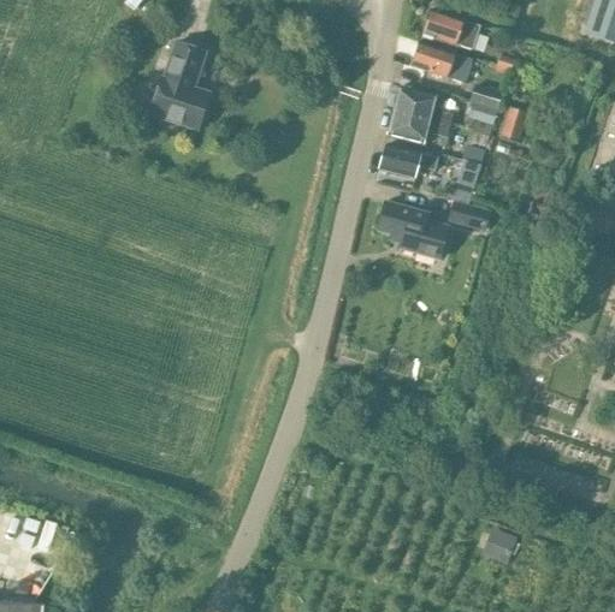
[(595,0),(585,30),(614,40),(614,0),(595,0)]
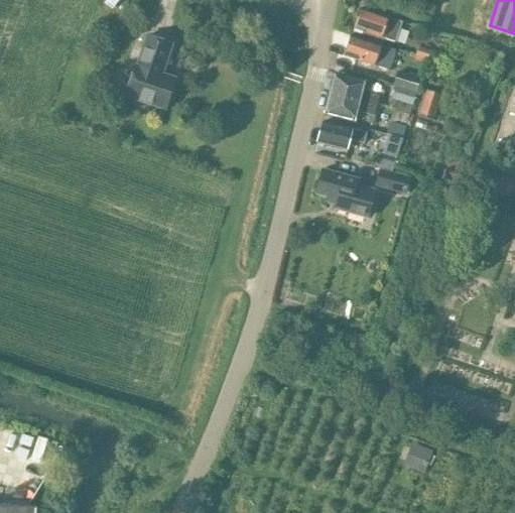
[(355,26),(353,32),(381,41),(383,35),(387,36),(394,39),(397,30),(400,20),(388,16),(388,15),(361,6),(354,26),(355,26)]
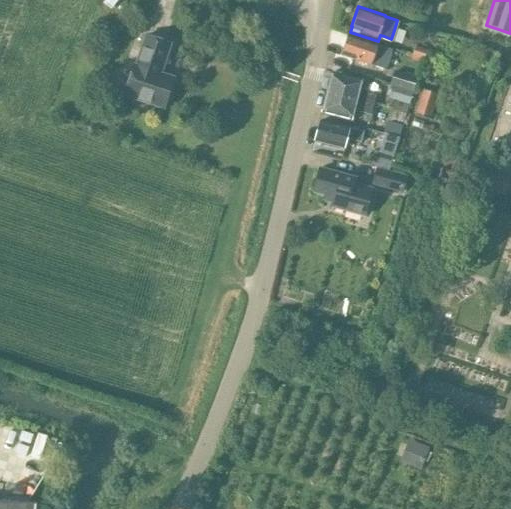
[(349,32),(342,53),(371,62),(386,67),(393,48),(377,43),(377,42),(378,41),(350,32),(349,32)]
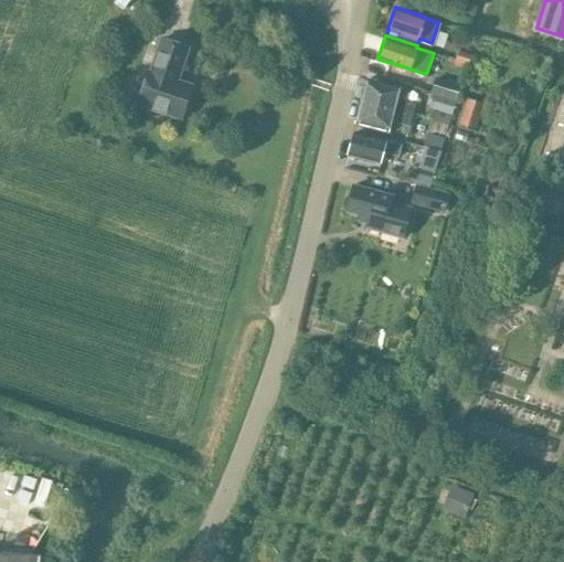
[(145,84),(141,85),(139,95),(140,97),(138,103),(181,117),(192,84),(178,80),(189,46),(161,38),(150,70),(149,70),(145,84)]
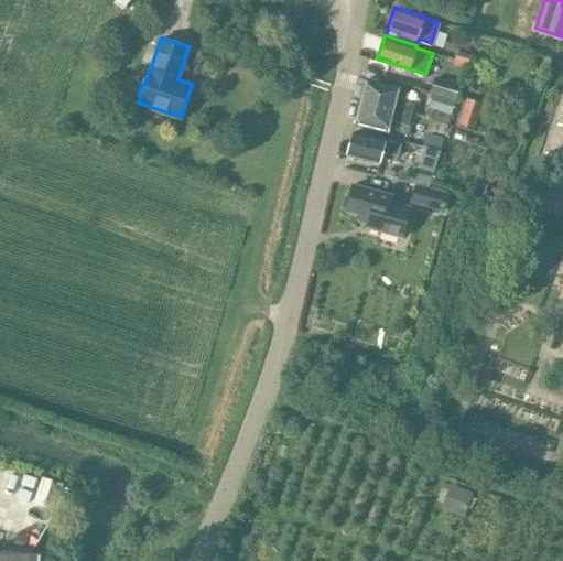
[(454,64),(465,67),(467,67),(472,54),(458,50),(454,64)]
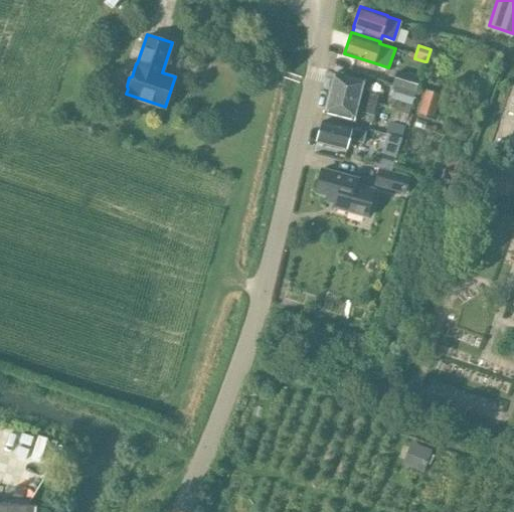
[(379,93),(363,89),(365,77),(334,69),(329,92),(376,104),(379,93)]
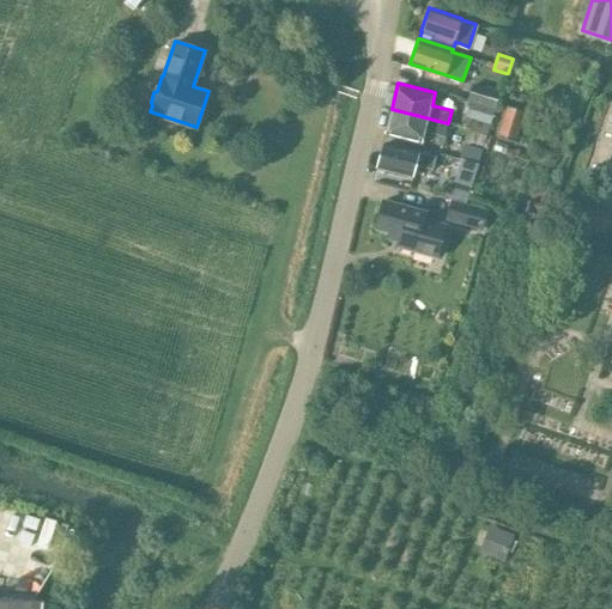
[(471,101),(495,108),(498,109),(503,91),(474,83),(470,99),(472,99),(471,101)]
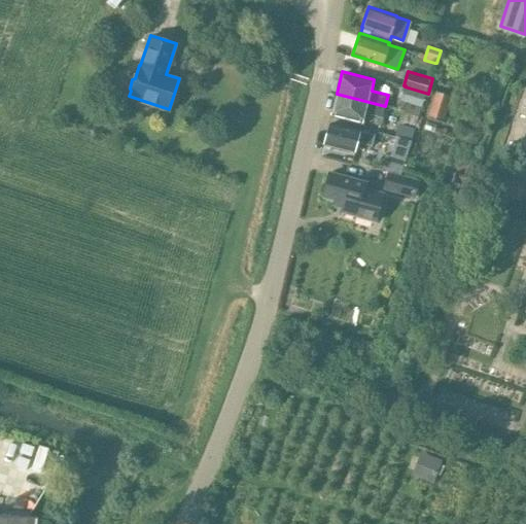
[(425,93),(405,86),(398,109),(406,111),(419,114),(425,93)]
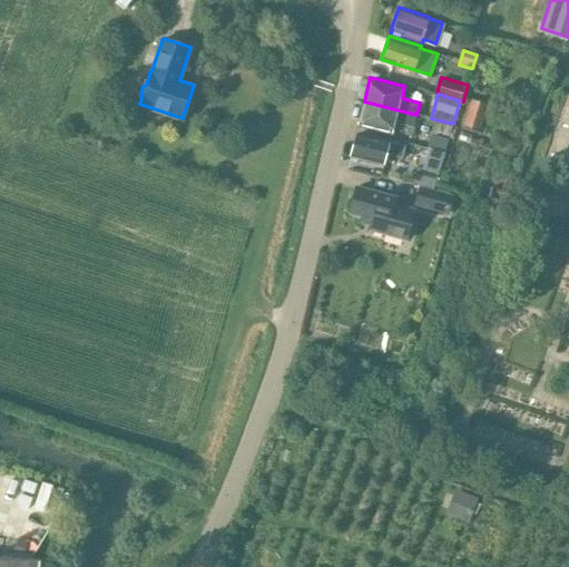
[(480,130),(488,104),(471,98),(462,125),(480,130)]
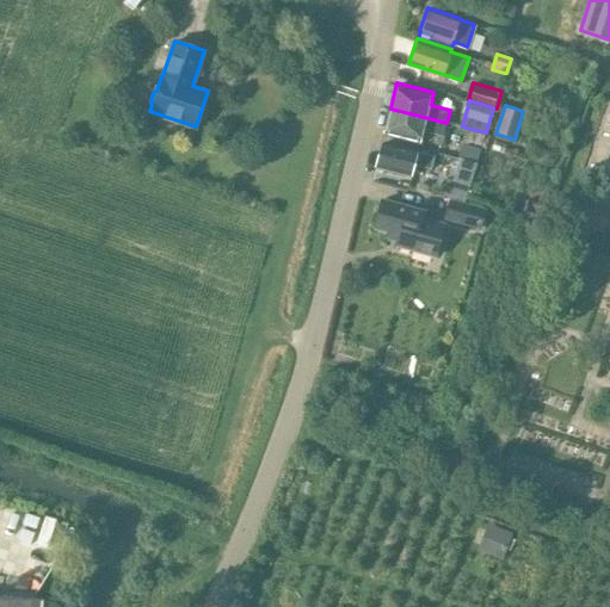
[(444,135),(447,123),(390,109),(384,131),(421,141),(425,130),(444,135)]
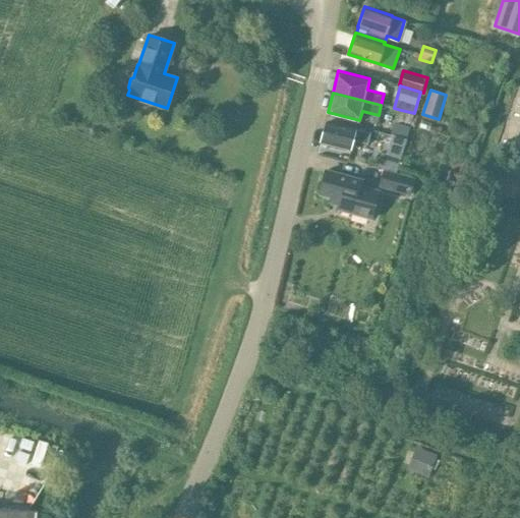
[(395,122),(391,133),(394,134),(407,138),(414,113),(401,110),(397,123),(395,122)]
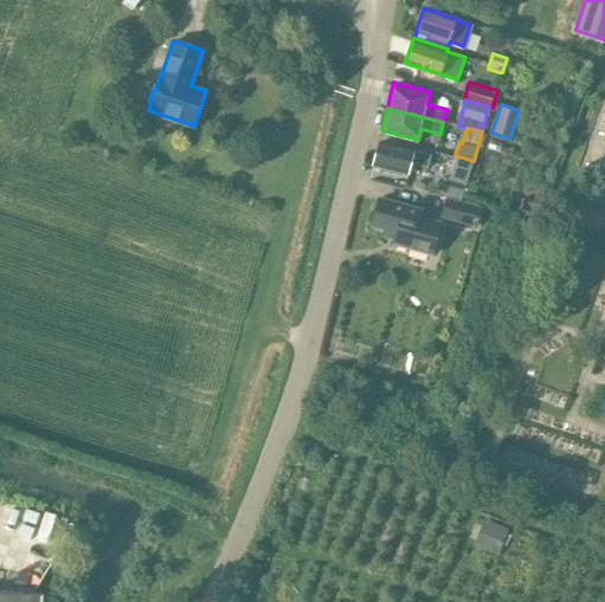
[(431,154),(416,149),(416,148),(379,138),(373,164),(410,173),(412,162),(427,167),(431,154)]
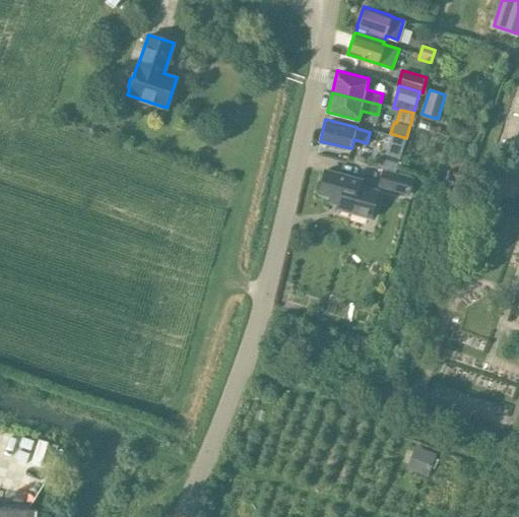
[(400,157),(406,138),(393,134),(388,153),(382,151),(378,166),(395,171),(399,157),(400,157)]
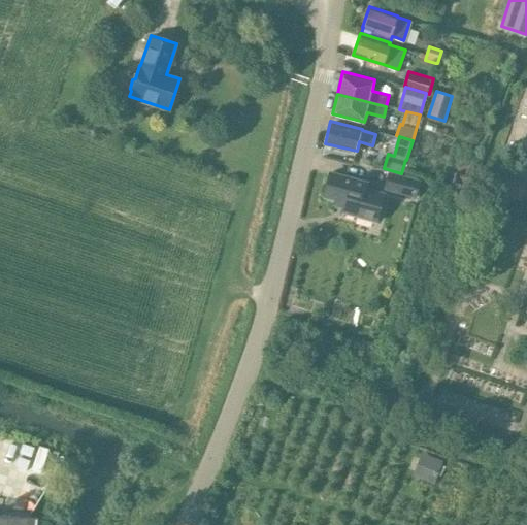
[(330,171),(323,196),(347,202),(343,210),(377,220),(386,191),(367,186),(368,182),(330,171)]
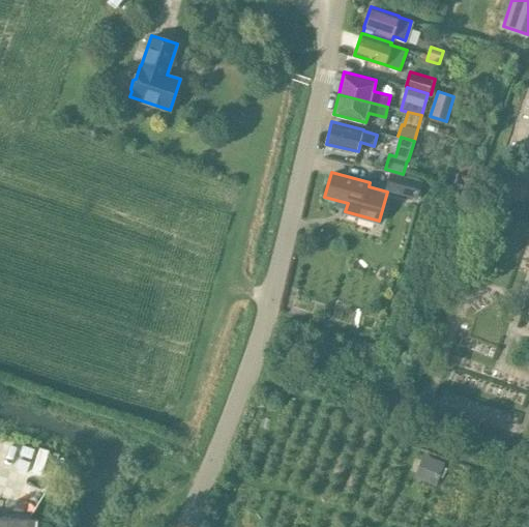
[(385,189),(418,198),(422,180),(389,172),(385,189)]
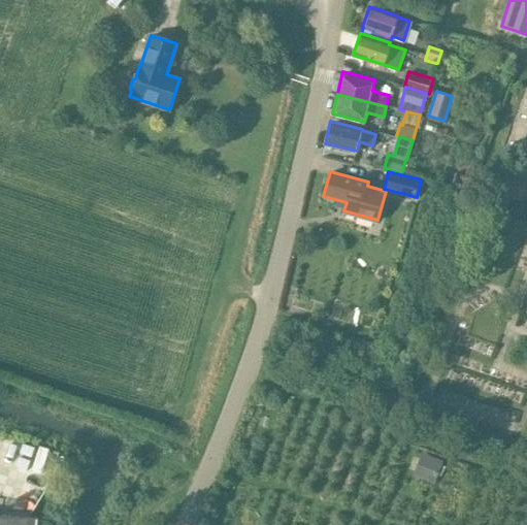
[(521,198),(526,182),(500,173),(495,190),(521,198)]
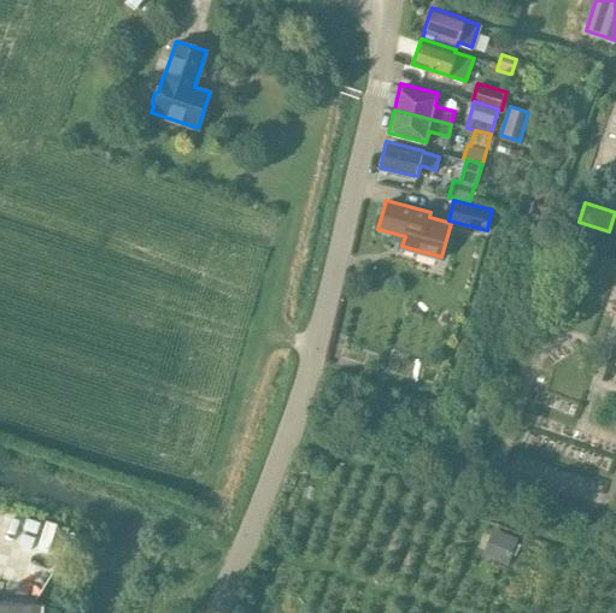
[(576,488),(579,471),(555,466),(551,483),(576,488)]
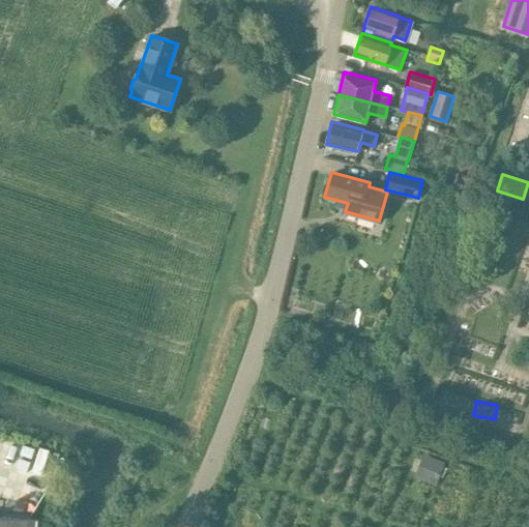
[(424,456),(416,478),(436,485),(443,463),(424,456)]
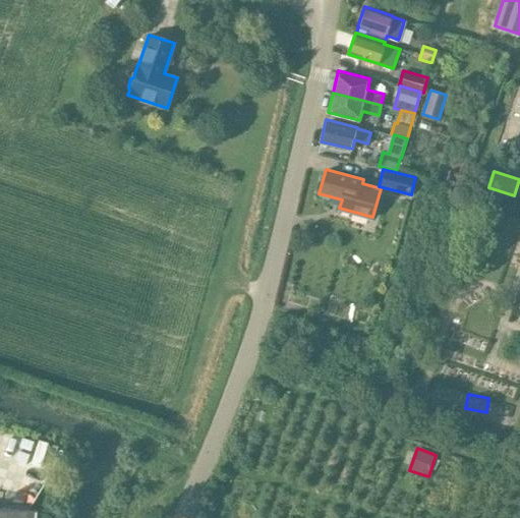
[(32,517),(33,515),(33,510),(0,507),(0,517),(32,517)]
